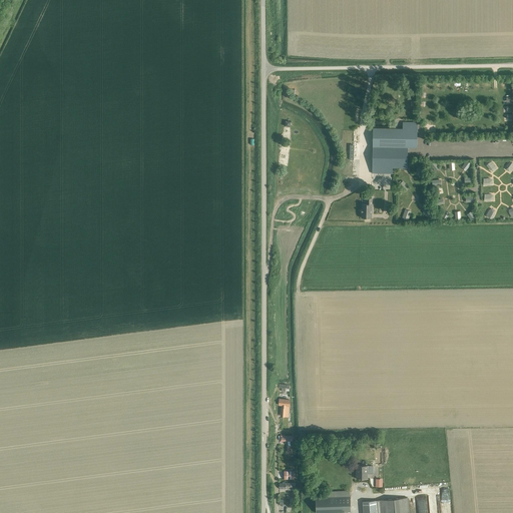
[(373,146),(373,147),(408,147),(417,148),(417,122),(416,122),(403,122),(402,122),(402,128),(373,127),(373,128),(373,146)]
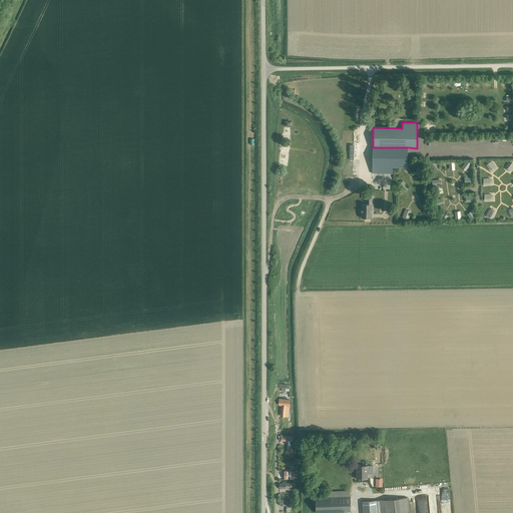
[(408,147),(373,147),(372,167),(372,173),(392,173),(392,167),(408,168),(408,147)]
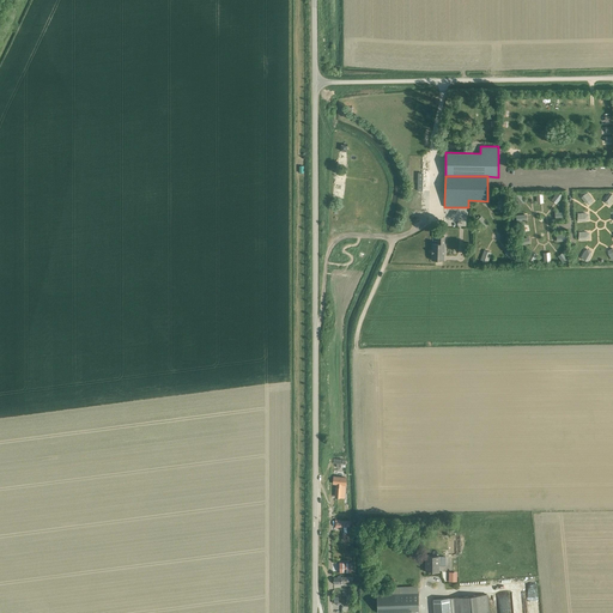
[(554,202),(560,193),(557,190),(550,199),(554,202)]
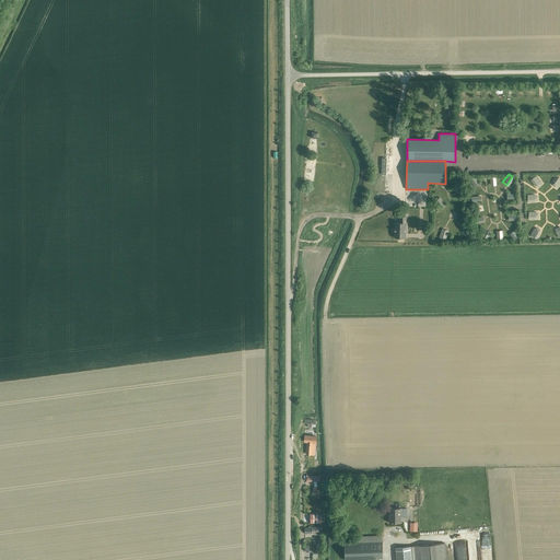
[(400,222),(395,222),(395,237),(406,237),(406,216),(400,216),(400,222)]
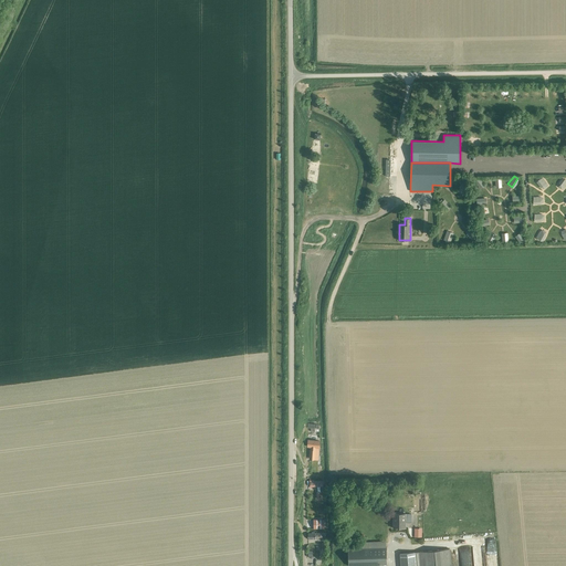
[(308,439),(307,447),(311,447),(311,450),(310,450),(310,459),(318,459),(318,454),(317,454),(317,451),(318,451),(318,447),(320,447),(320,440),(308,439)]
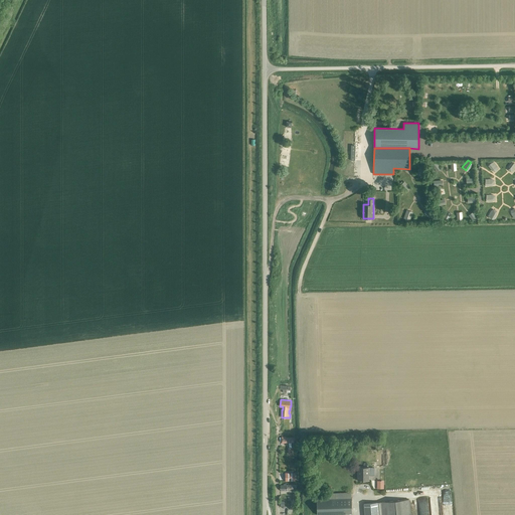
[(368,468),(358,468),(358,481),(369,481),(369,475),(374,475),(374,468),(368,468)]
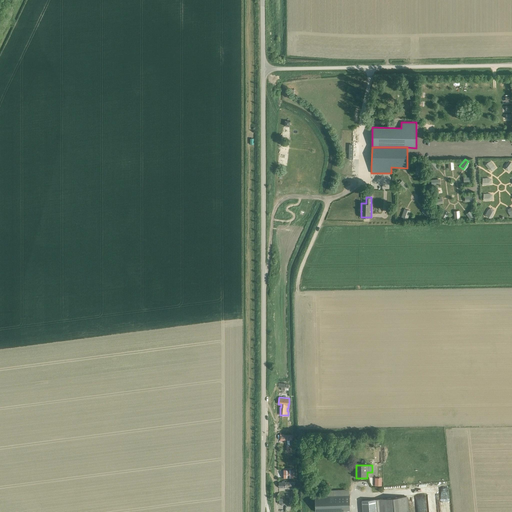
[(293,470),(283,470),(284,478),(294,478),(293,470)]
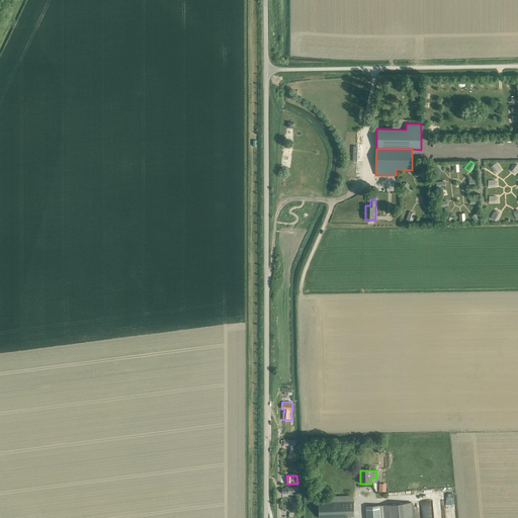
[(433,517),(441,517),(440,500),(432,501),(433,517)]
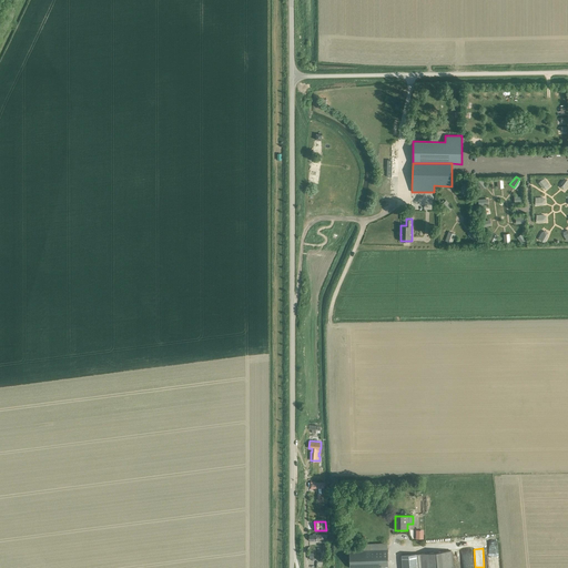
[(350,551),(350,567),(388,566),(388,549),(350,551)]
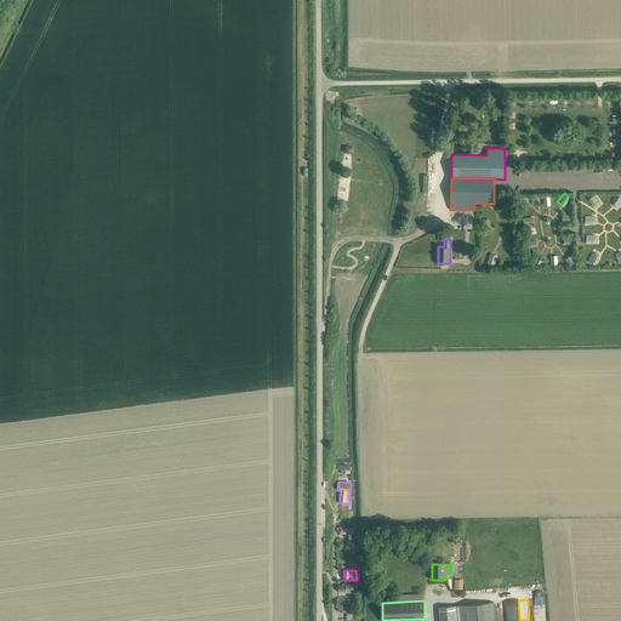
[(495,620),(494,602),(439,608),(439,620),(495,620)]
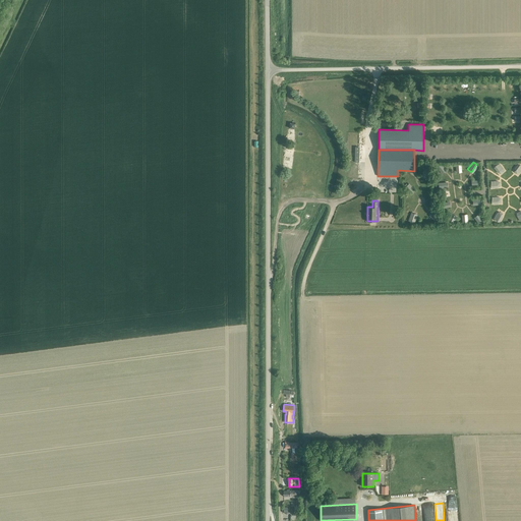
All buildings are outlined.
